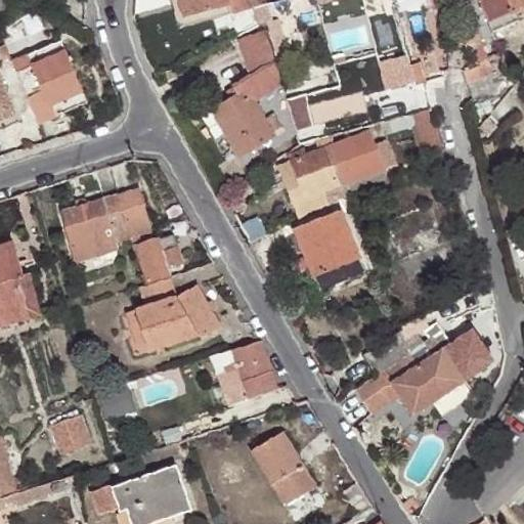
[(171,2),(176,25),(184,17),(179,0),(171,2)]
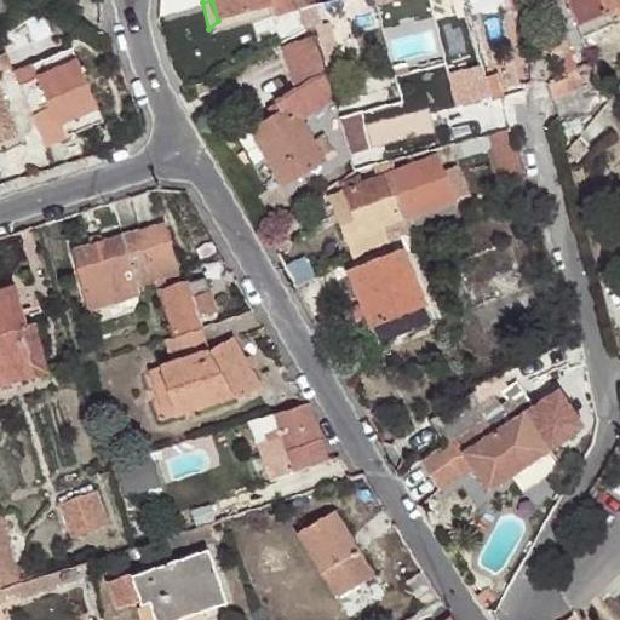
[(270,6),(268,0),(212,0),(218,21),(270,6)]
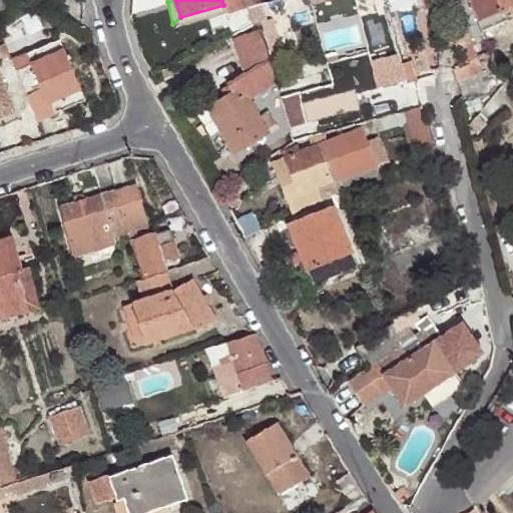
[(225,14),(245,7),(243,0),(221,0),(223,5),(225,14)]
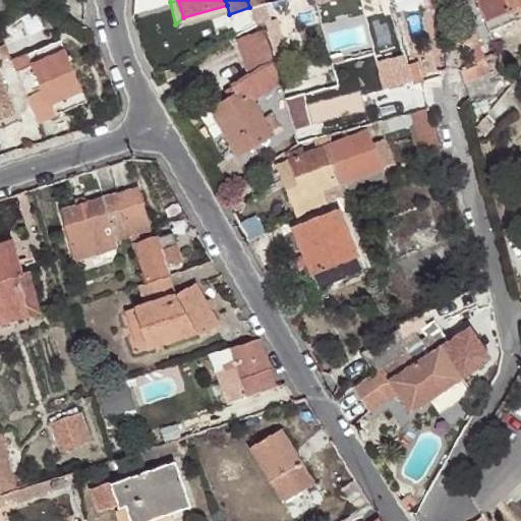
[(428,0),(402,0),(387,4),(389,8),(390,13),(429,3),(428,0)]
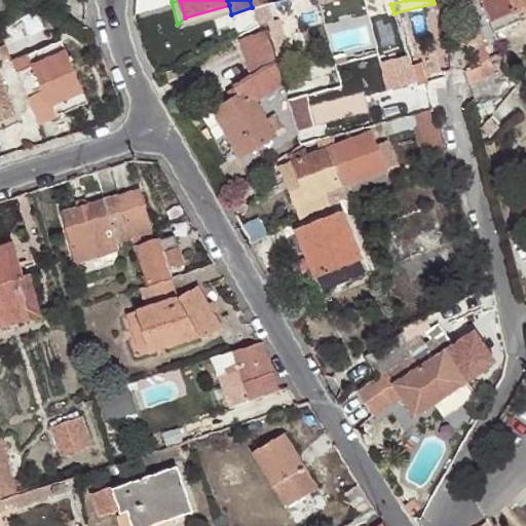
[(492,26),(517,13),(525,8),(525,0),(478,0),(481,5),(482,4),(492,26)]
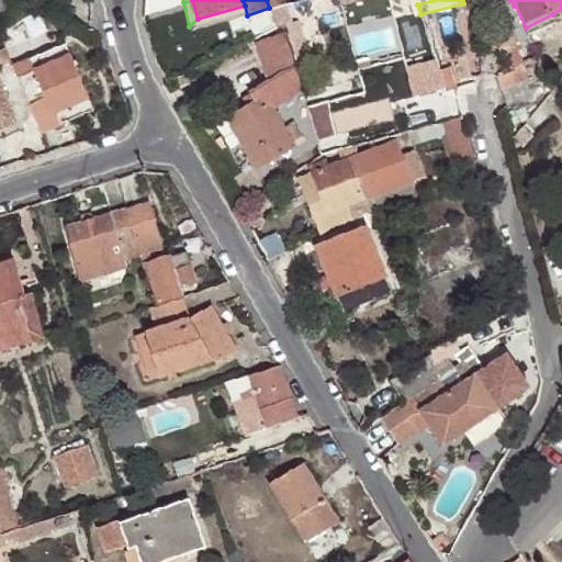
[(269,8),(274,27),(285,25),(296,23),(292,2),(284,4),(269,8)]
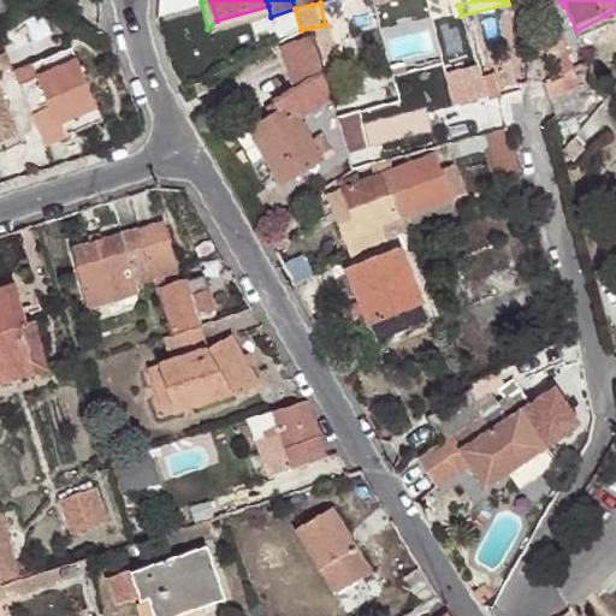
[(271,17),(268,6),(217,21),(207,29),(217,33),(271,17)]
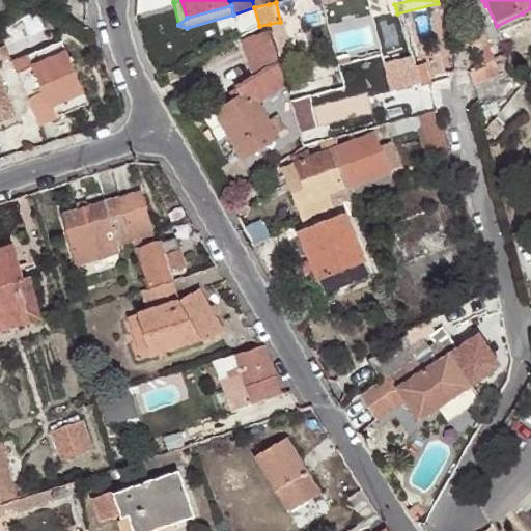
[(390,9),(399,43),(407,40),(397,14),(396,8),(390,9)]
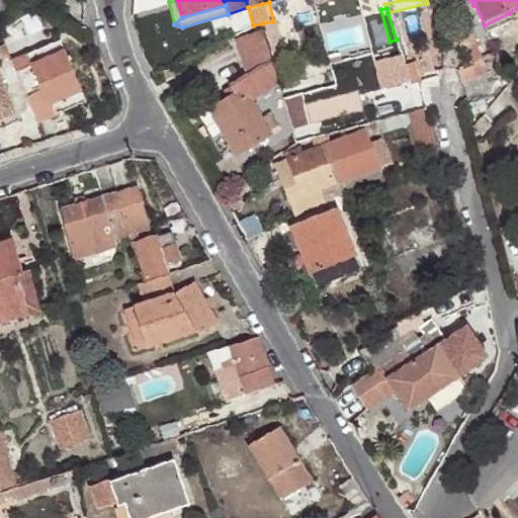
[(514,23),(509,13),(485,25),(489,35),(514,23)]
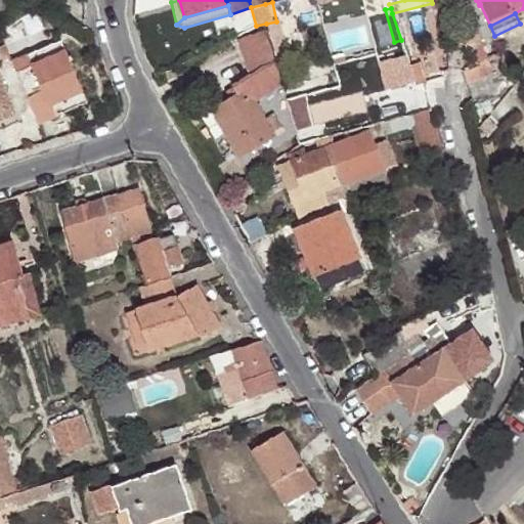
[(249,73),(276,63),(264,31),(238,40),(249,73)]
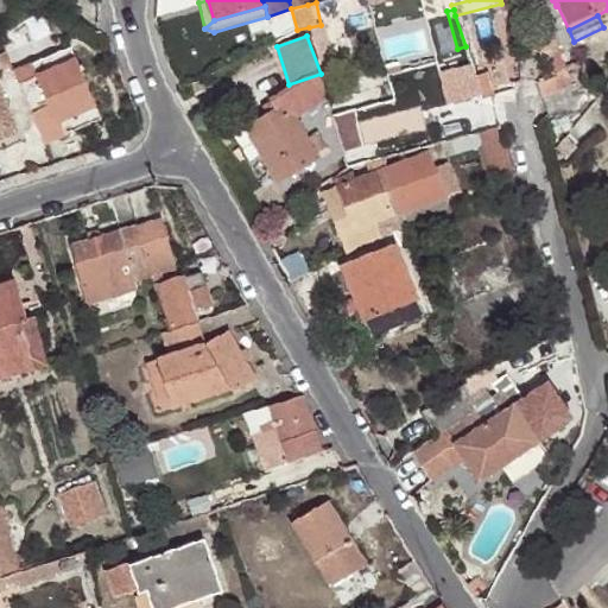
[(73,45),(14,70),(19,81),(36,74),(49,105),(33,111),(46,143),(67,133),(62,121),(99,106),(73,45)]
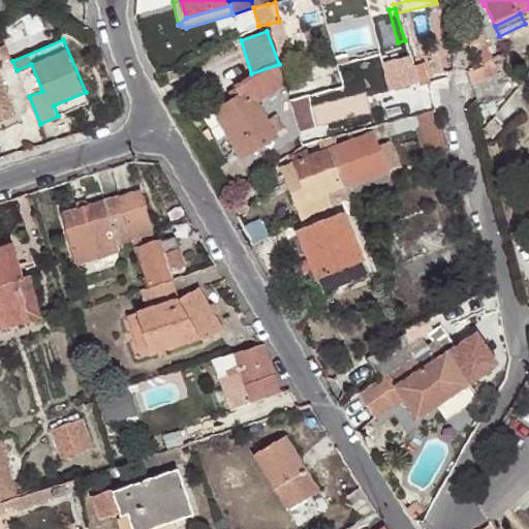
[(403,89),(418,85),(412,68),(405,40),(398,42),(391,45),(403,89)]
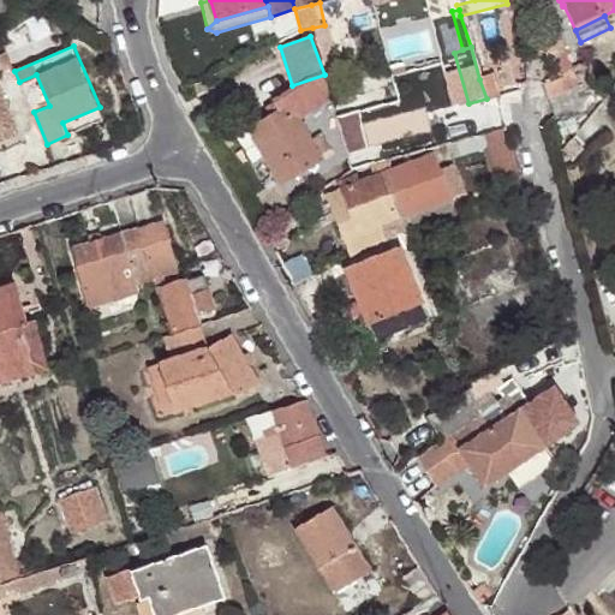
[(571,73),(562,53),(545,59),(553,81),(567,76),(571,73)]
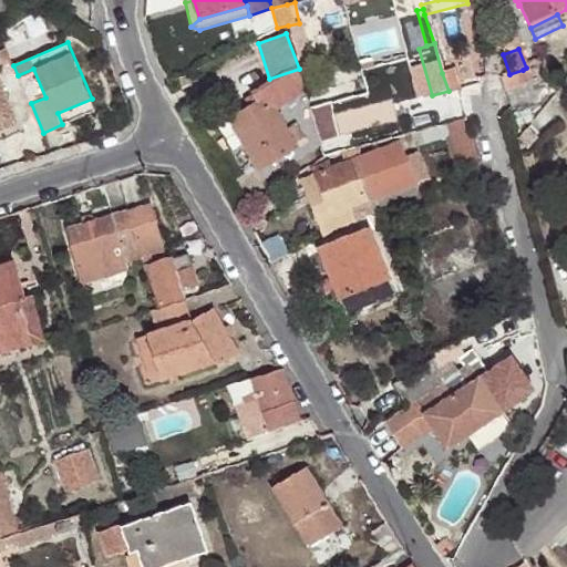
[(450,93),(459,91),(471,88),(470,81),(464,62),(456,64),(457,68),(442,73),(449,91),(450,93)]
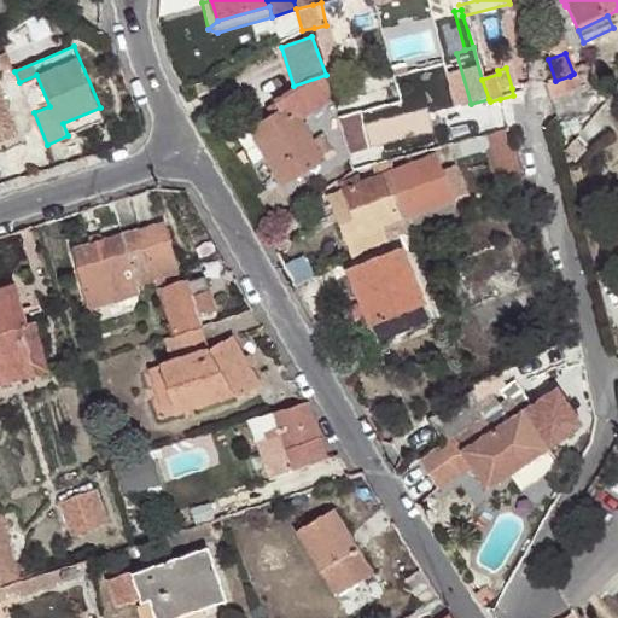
[(0,135),(23,126),(0,74),(0,135)]
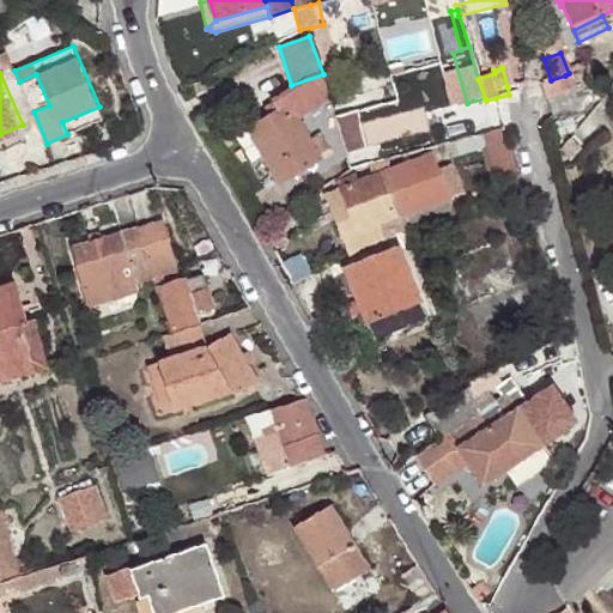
[(36,74),(19,82),(34,111),(49,105),(36,74)]
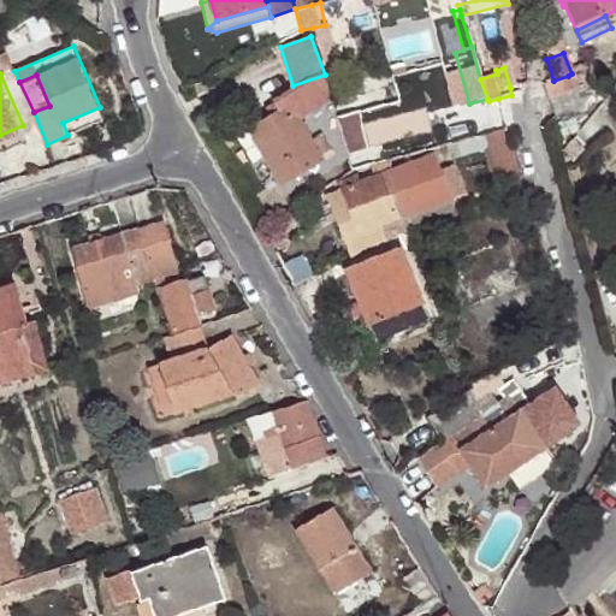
[(298,118),(331,99),(325,75),(292,86),(294,89),(290,92),(300,108),(294,112),(298,118)]
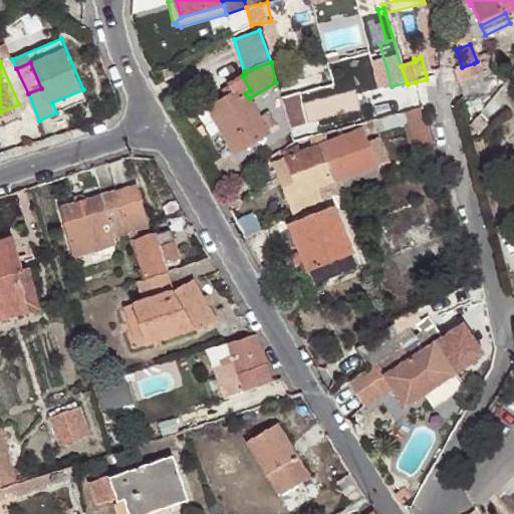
[(474,63),(462,67),(453,71),(456,82),(478,73),(474,63)]
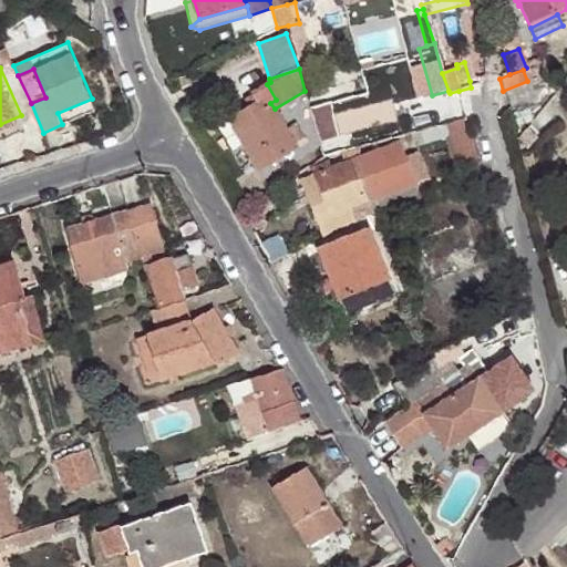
[(298,146),(275,109),(270,103),(276,100),(267,84),(253,94),(257,101),(229,117),(259,168),(298,146)]
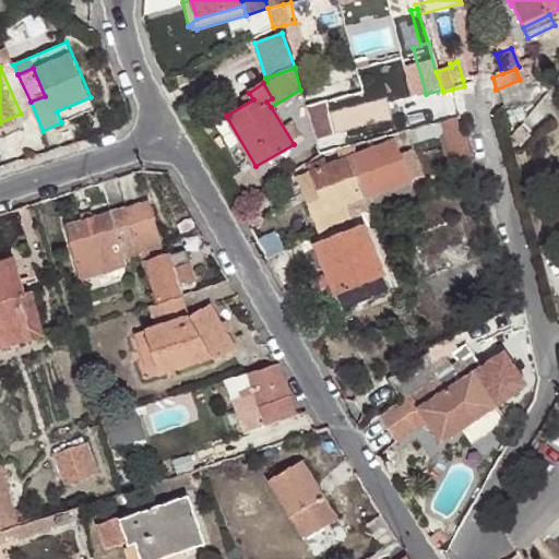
[(91,97),(57,111),(61,122),(95,108),(91,97)]
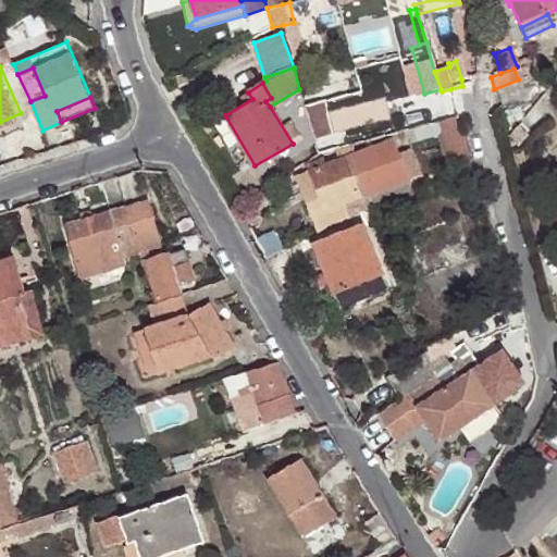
[(21,113),(0,122),(0,135),(26,124),(21,113)]
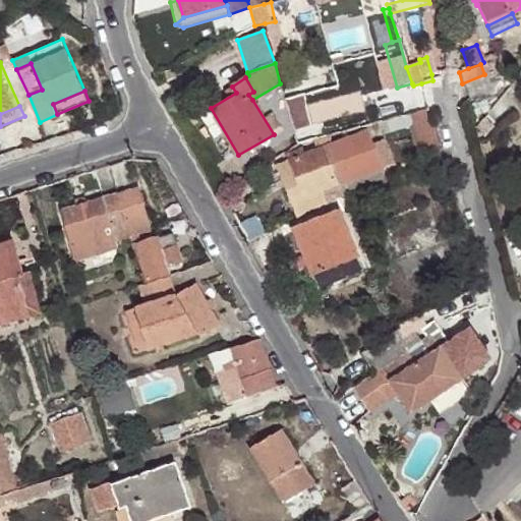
[(429,115),(427,110),(377,123),(379,135),(415,126),(413,119),(429,115)]
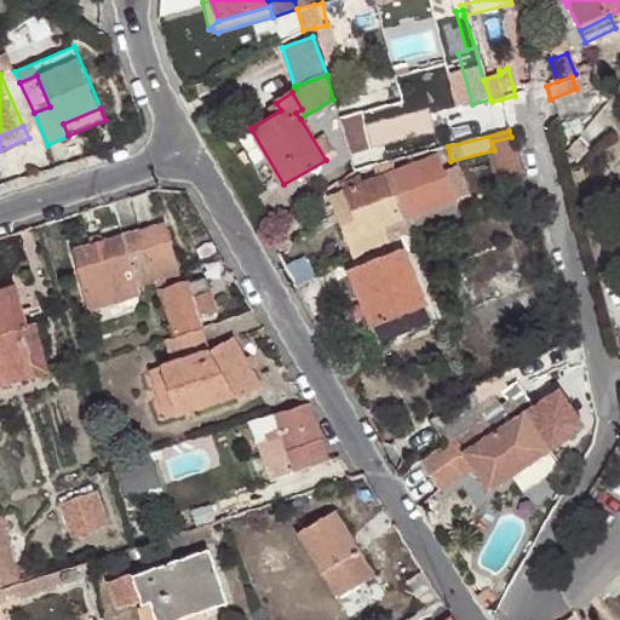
[(522,181),(511,137),(492,142),(494,150),(501,185),(522,181)]
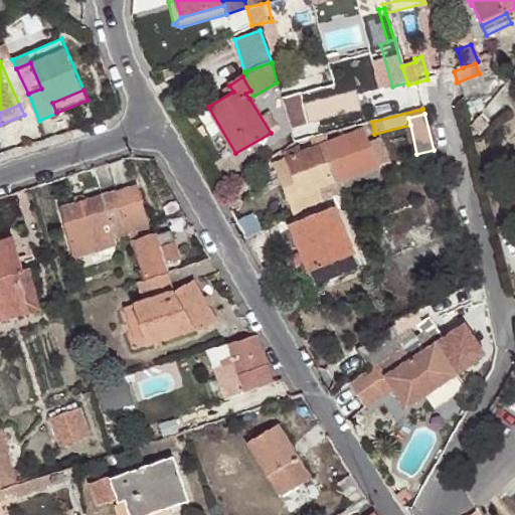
[(318,137),(324,135),(321,124),(289,131),(292,143),(309,139),(318,137)]
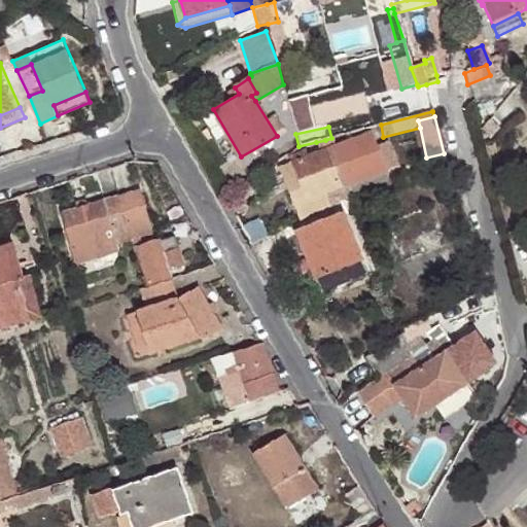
[(373,133),(337,145),(327,147),(329,150),(342,184),(385,170),(384,167),(379,148),(373,133)]
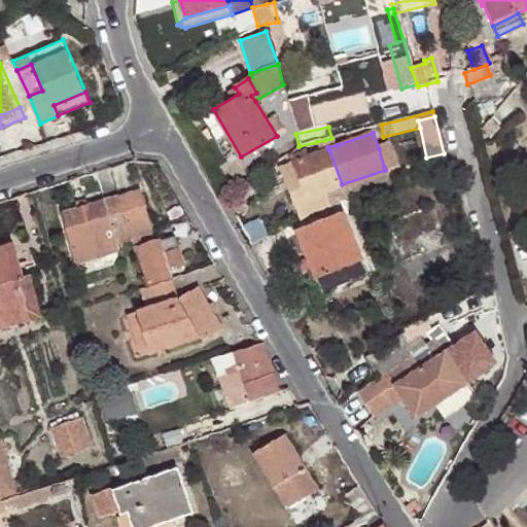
[(337,145),(336,137),(331,138),(325,140),(327,147),(337,145)]
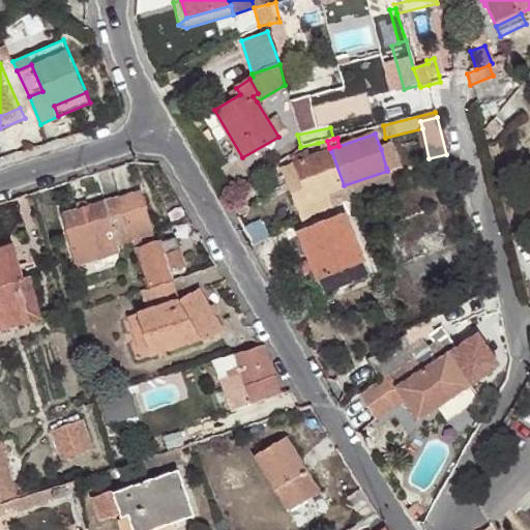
[(329,148),(327,141),(318,143),(321,153),(331,151),(329,148)]
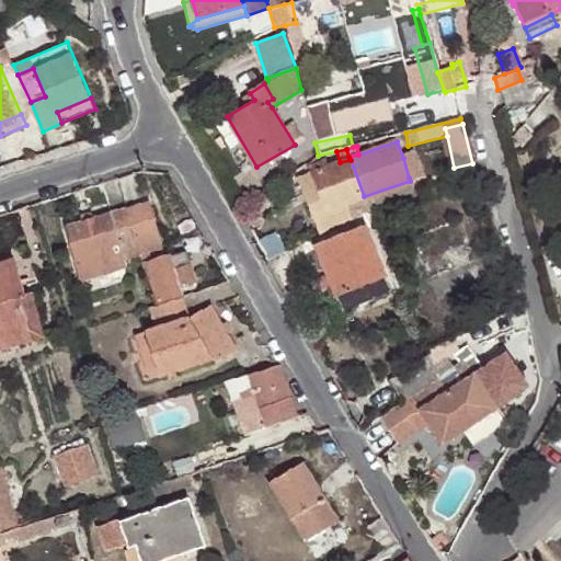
[(412,156),(403,158),(409,178),(418,174),(412,156)]
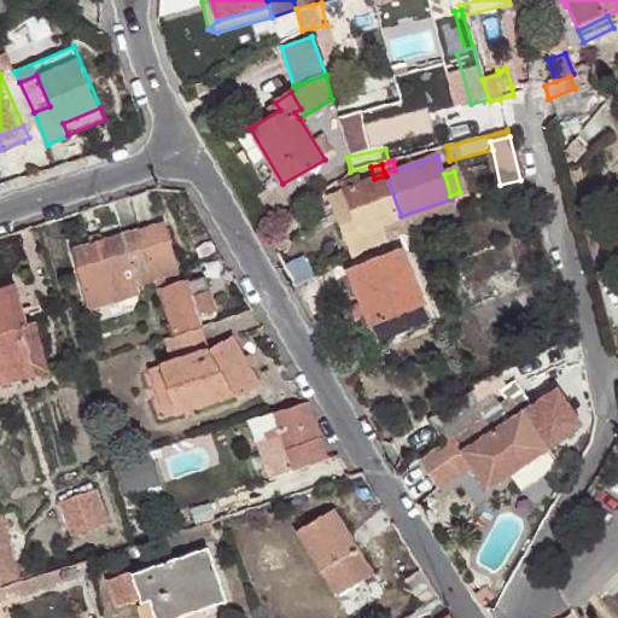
[(386,176),(374,179),(343,191),(357,232),(401,216),(386,176)]
